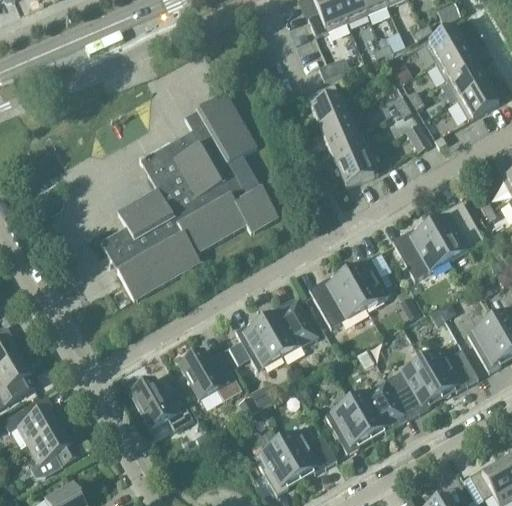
[(316,37),(348,23),(338,0),(313,0),(319,13),(308,18),(316,37)]
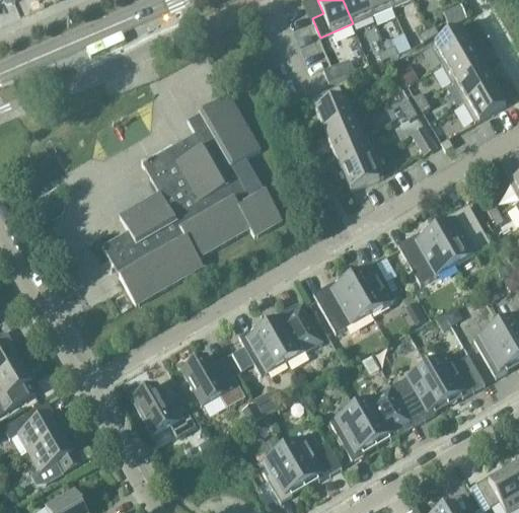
[(373,14),(367,0),(343,0),(353,23),(373,14)]
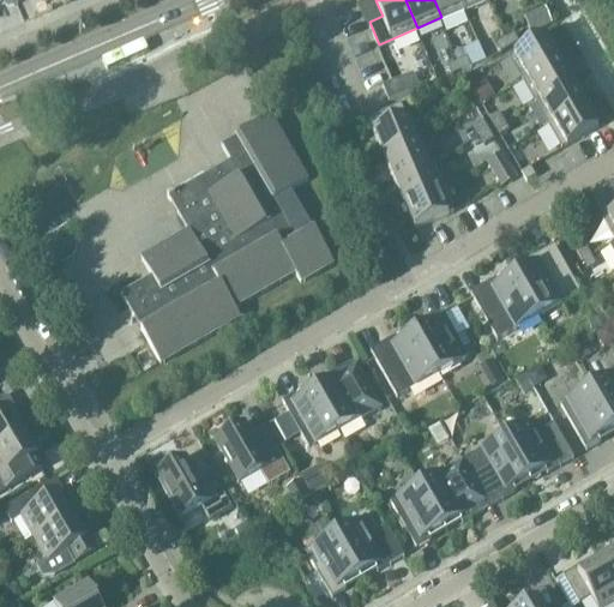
[(434,0),(441,17),(465,7),(462,0),(434,0)]
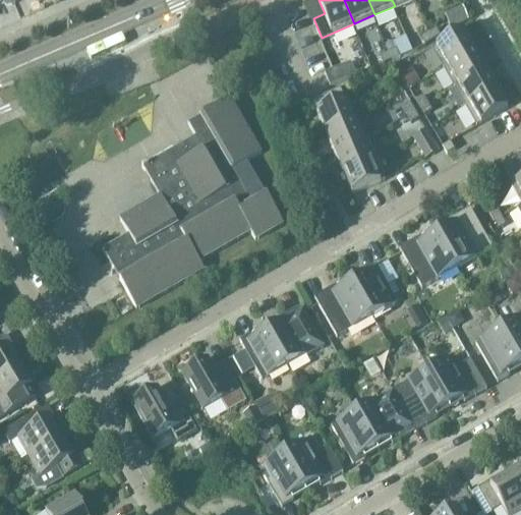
[(463,3),(445,10),(450,24),(469,16),(463,3)]
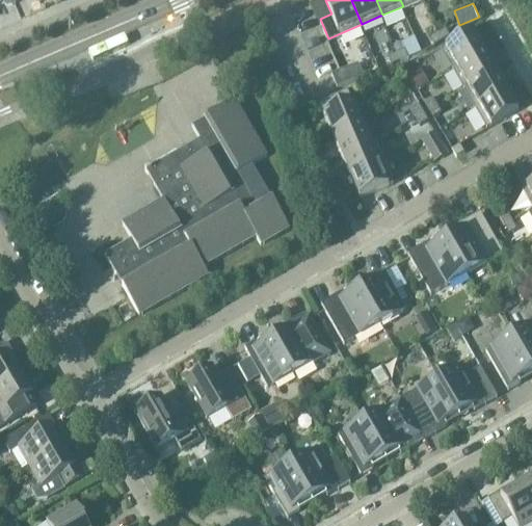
[(437,29),(443,37),(450,33),(446,25),(437,29)]
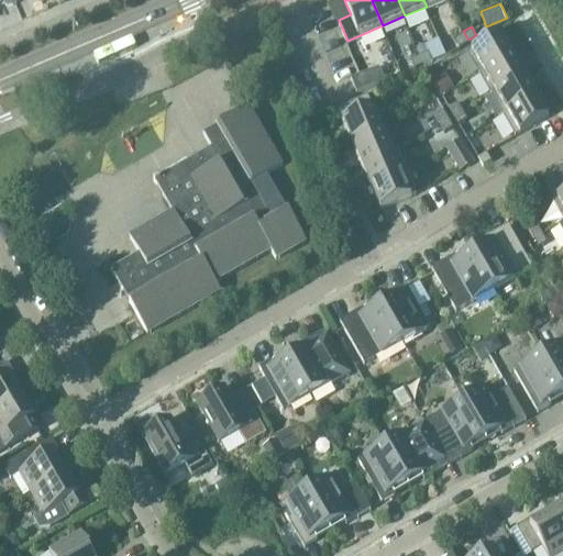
[(467,47),(479,69),(512,49),(500,29),(467,47)]
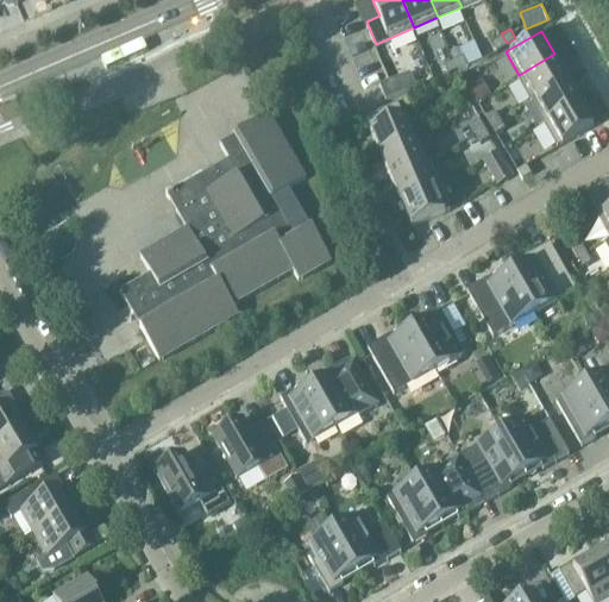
[(507,43),(501,33),(493,38),(497,48),(507,43)]
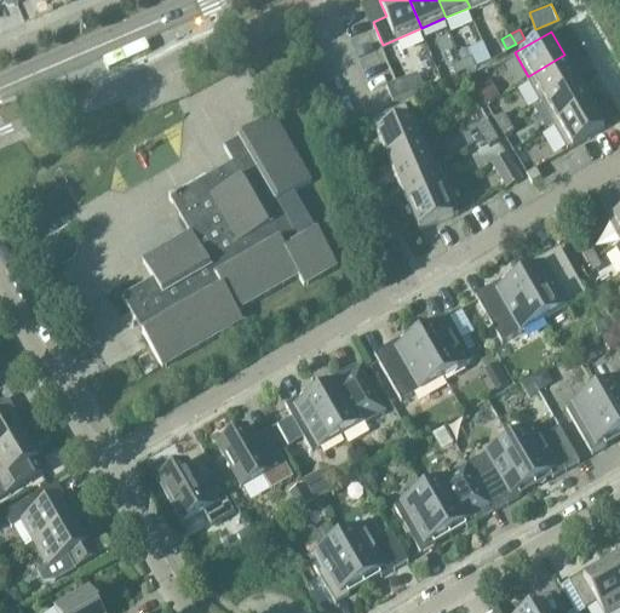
[(461,57),(466,67),(476,63),(471,53),(461,57)]
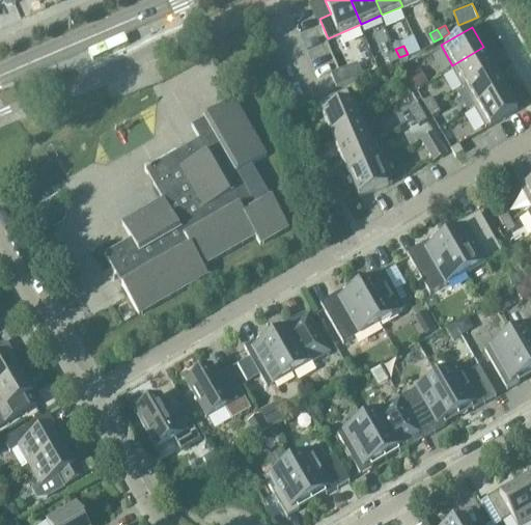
[(464,85),(495,66),(483,47),(452,65),(464,85)]
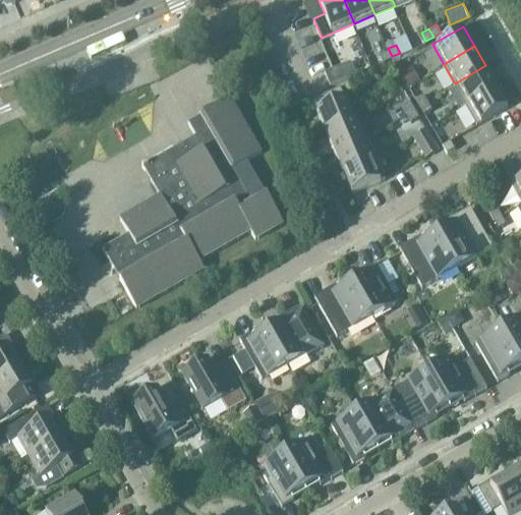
[(392,56),(388,48),(380,51),(384,60),(392,56)]
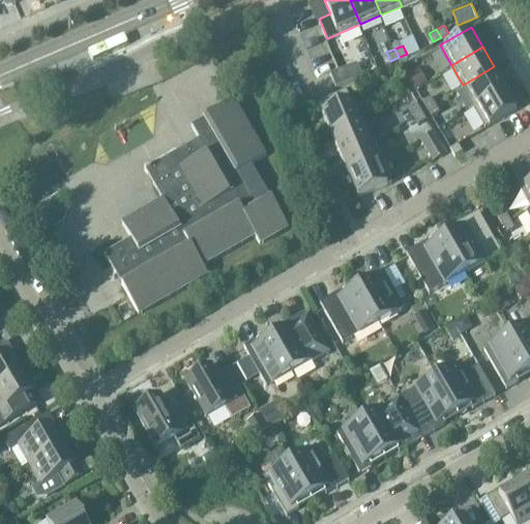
[(357,59),(330,70),(335,83),(362,73),(357,59)]
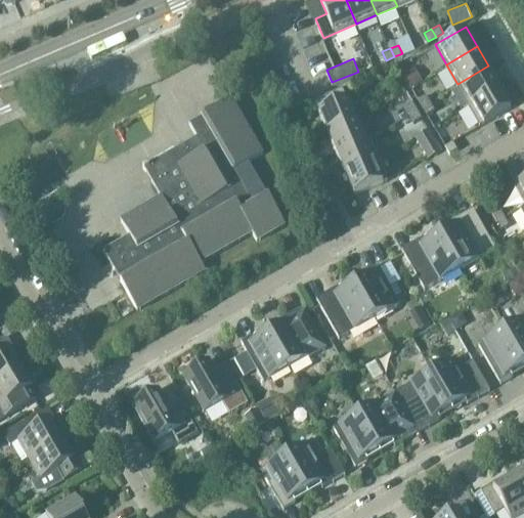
[(411,66),(398,74),(406,87),(420,80),(411,66)]
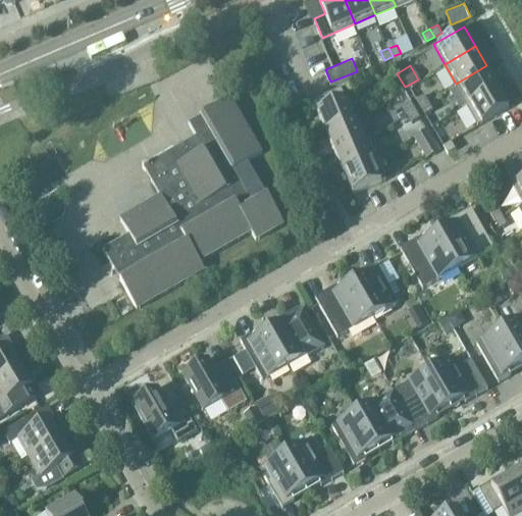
[(466,102),(498,85),(486,65),(456,84),(466,102)]
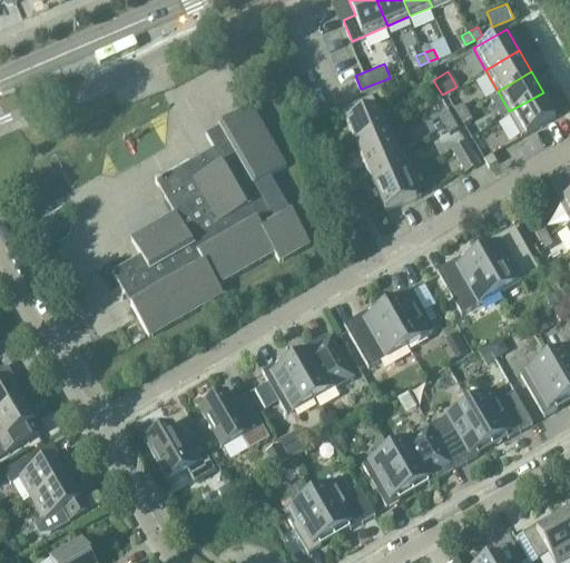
[(372,92),(363,96),(367,105),(376,101),(372,92)]
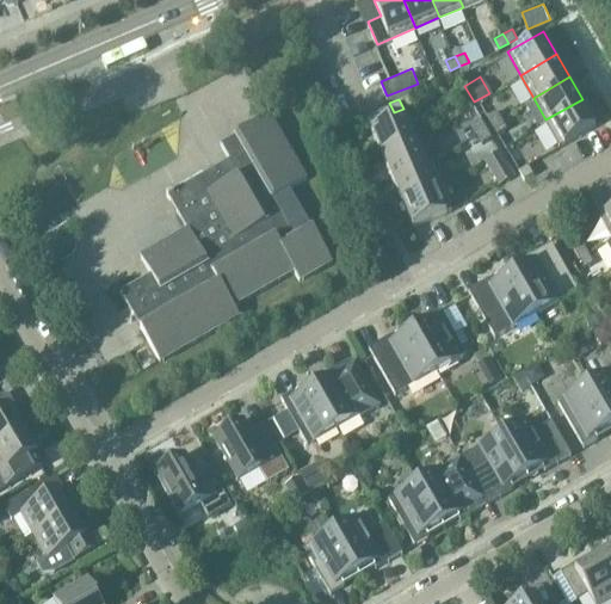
[(545,119),(560,143),(596,122),(582,99),(545,119)]
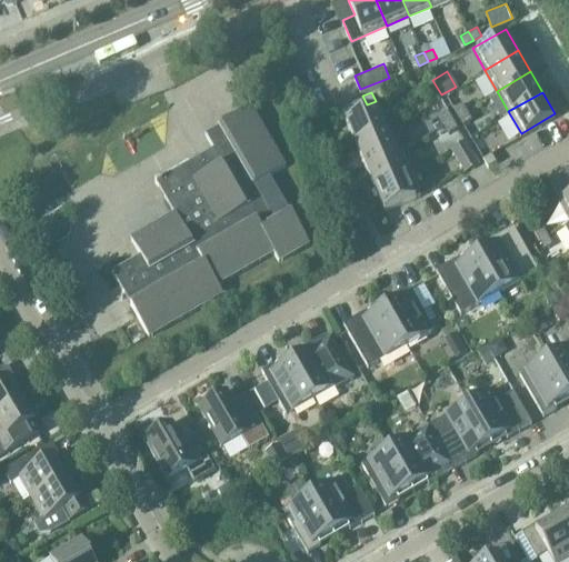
[(471,94),(462,100),(468,108),(476,103),(471,94)]
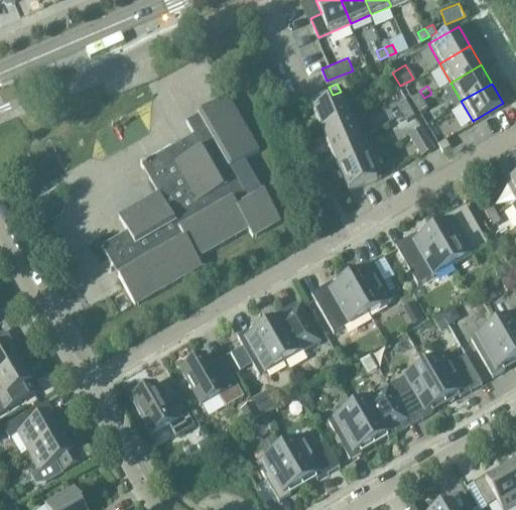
[(329,87),(310,94),(315,106),(334,98),(333,95),(329,87)]
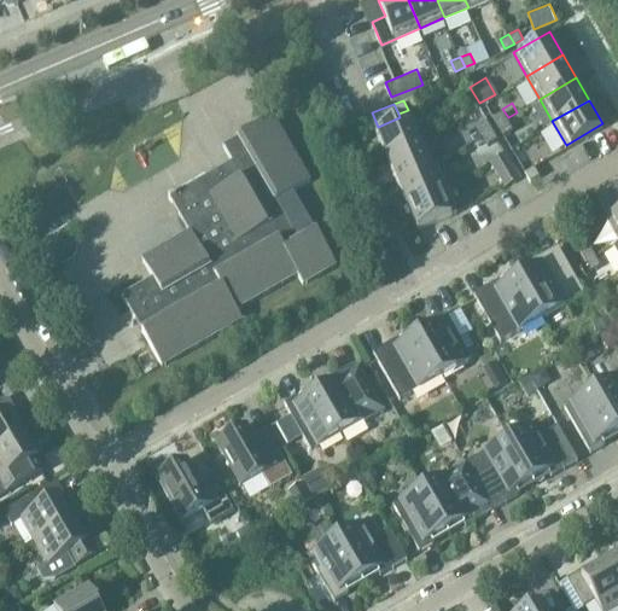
[(499,123),(508,117),(502,109),(494,114),(499,123)]
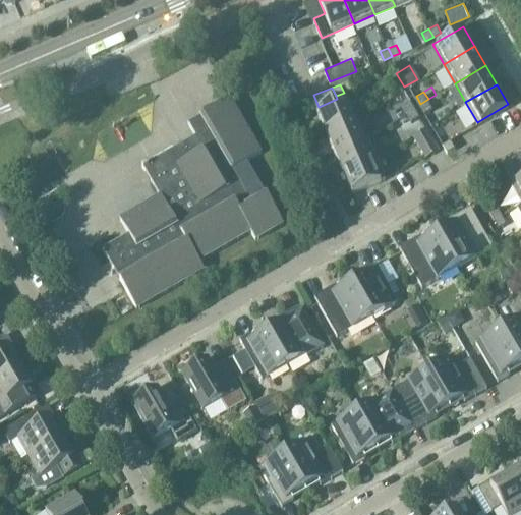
[(359,114),(350,93),(337,99),(319,107),(316,107),(326,128),(359,114)]
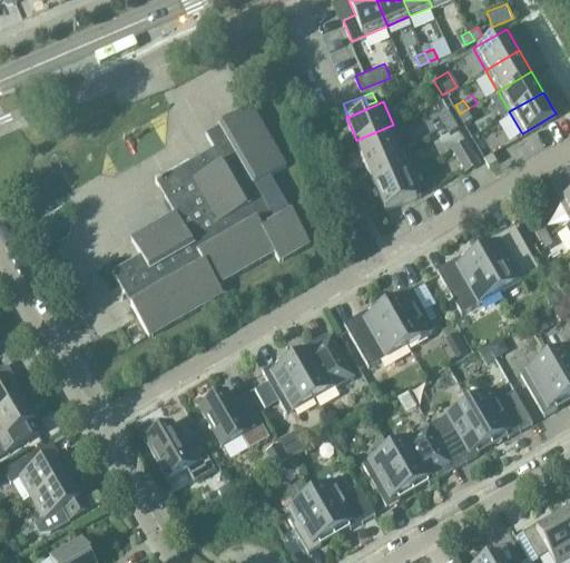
[(252,104),(205,130),(214,145),(161,175),(160,175),(156,177),(157,181),(158,180),(175,210),(131,235),(140,252),(111,268),(149,333),(223,290),(217,280),(274,248),(279,257),(310,240),(269,171),(286,163),(252,104)]
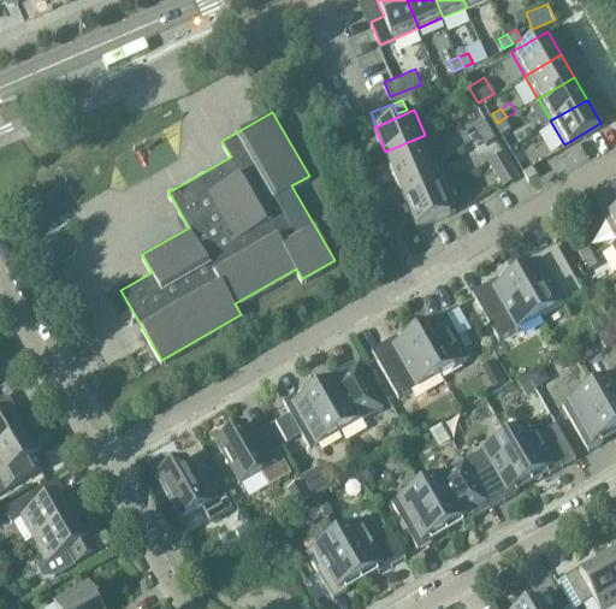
[(481,131),(491,126),(486,117),(477,123),(481,131)]
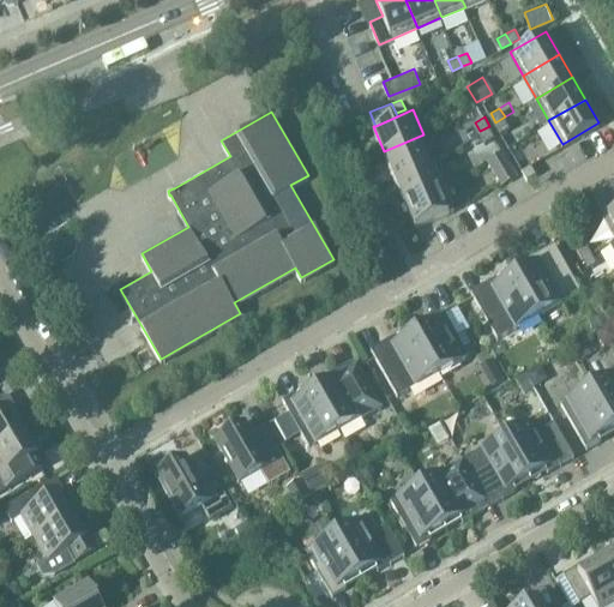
[(505,116),(495,122),(500,131),(510,126),(505,116)]
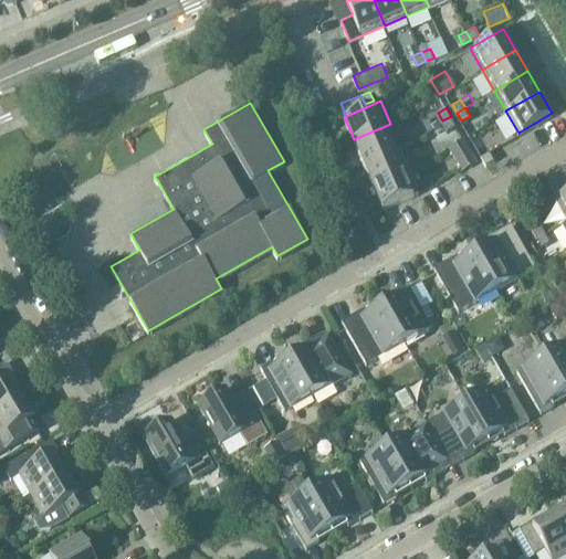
[(451,116),(442,120),(448,129),(456,124),(451,116)]
